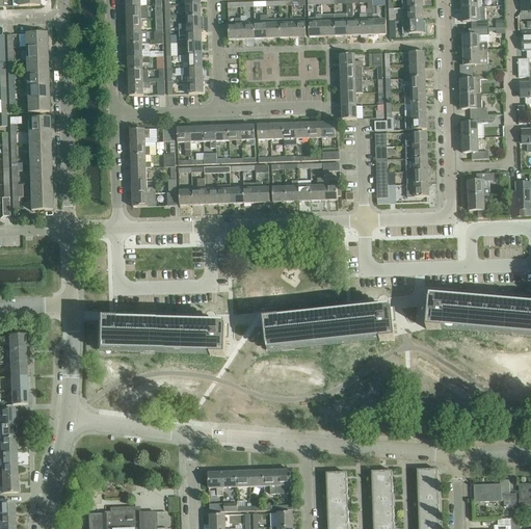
[(530,7),(530,0),(520,0),(521,8),(530,8),(530,7)]
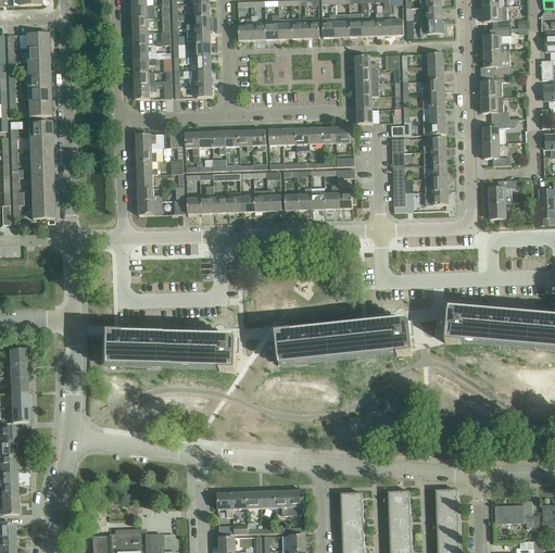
[(210,15),(209,2),(193,2),(194,16),(210,15)]
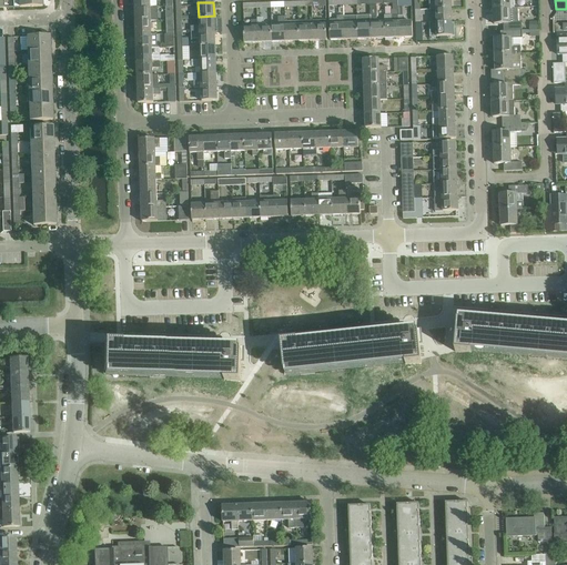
[(158,3),(150,4),(134,4),(134,18),(150,18),(157,18),(157,11),(158,11),(158,3)]
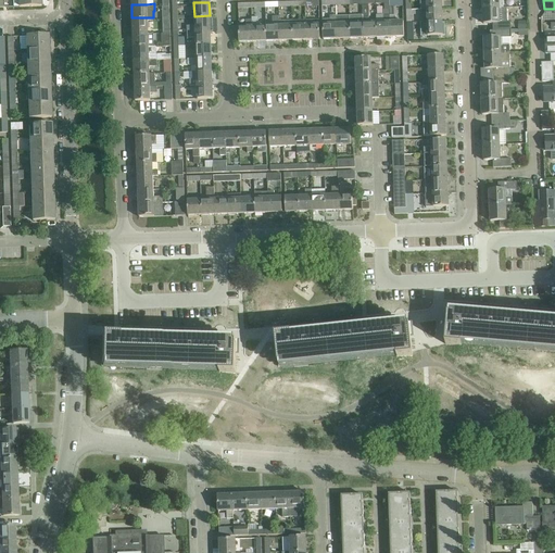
[(506,4),(499,4),(482,5),(482,21),(491,20),(491,27),(511,27),(511,19),(507,19),(506,4)]
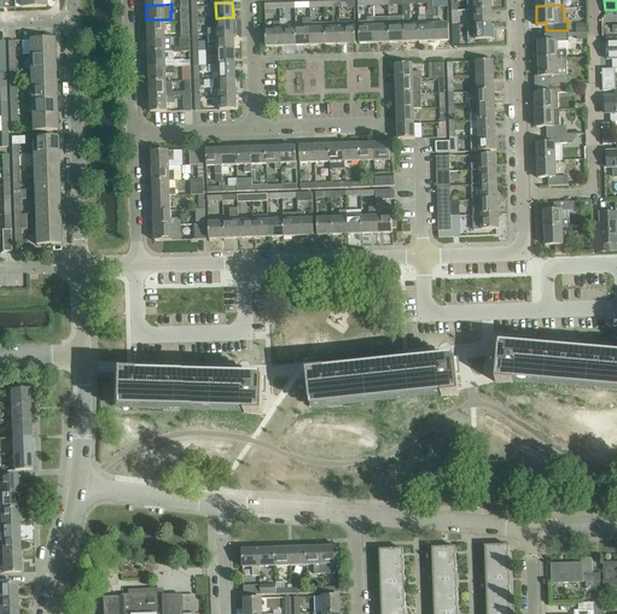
[(490,6),(473,6),(469,6),(469,22),(473,22),(490,21),(490,6)]
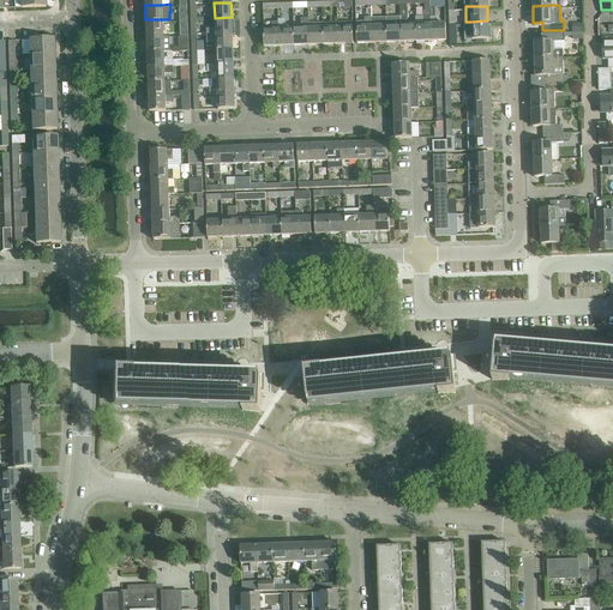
[(371,40),(370,16),(370,13),(361,14),(361,19),(355,19),(356,40),(371,40)]
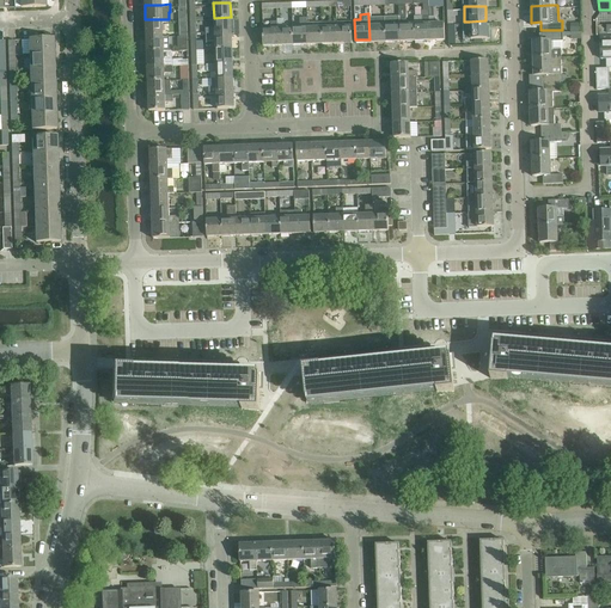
[(399,38),(398,22),(398,13),(384,14),(384,40),(399,38)]
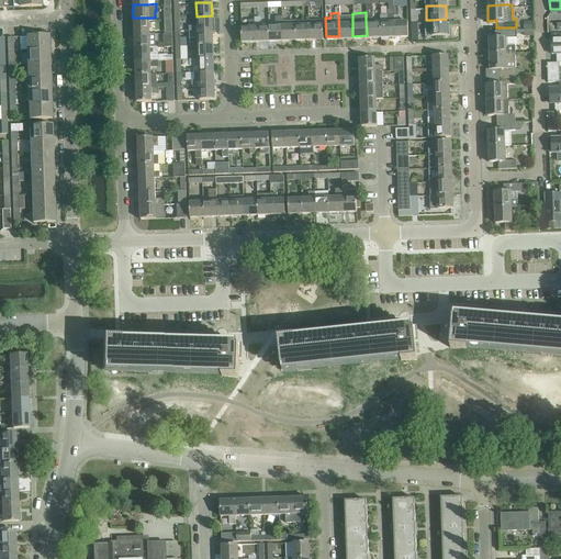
[(352,36),(352,13),(338,14),(339,36),(352,36)]
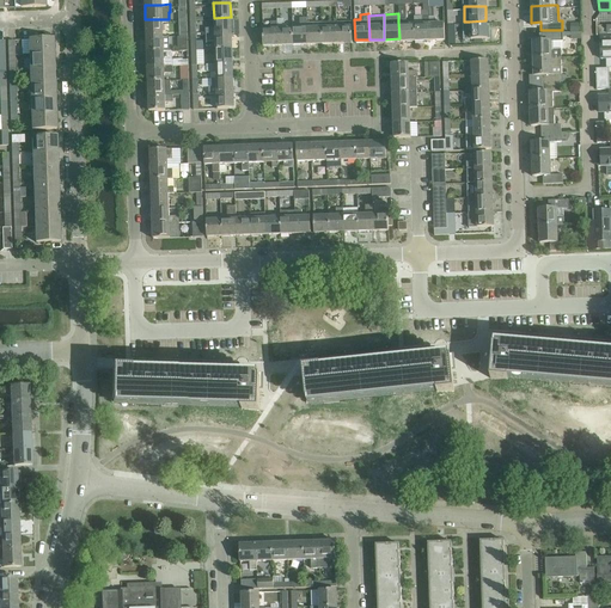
[(421,20),(414,22),(414,38),(428,37),(428,14),(420,14),(421,20)]
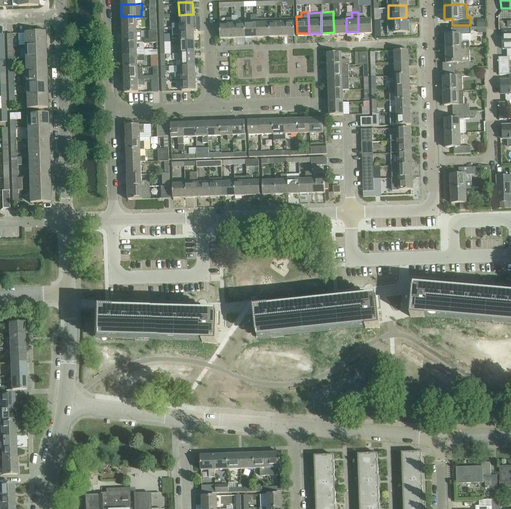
[(370,17),(364,17),(364,12),(358,12),(358,31),(371,31),(370,17)]
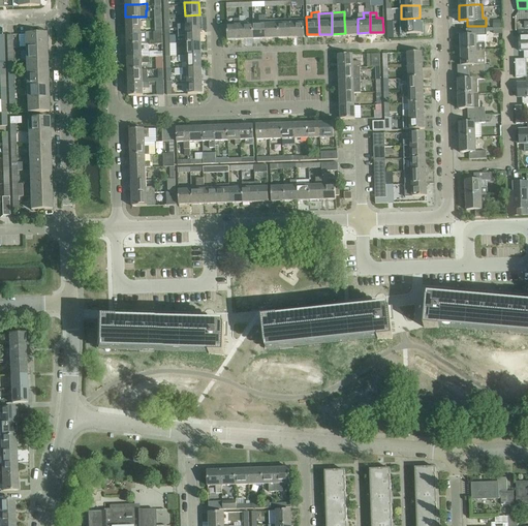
[(185,16),(185,22),(177,22),(177,28),(185,28),(199,28),(199,22),(202,22),(202,16),(199,16),(199,14),(185,16)]
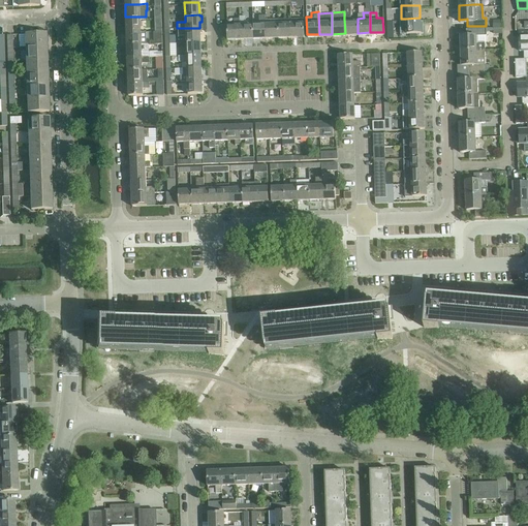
[(239,17),(239,37),(252,36),(251,22),(246,23),(245,14),(239,16),(239,17)]
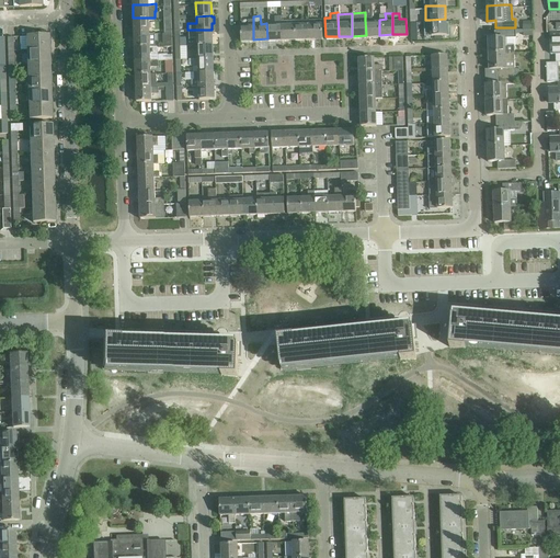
[(148,31),(148,18),(133,18),(134,32),(148,31)]
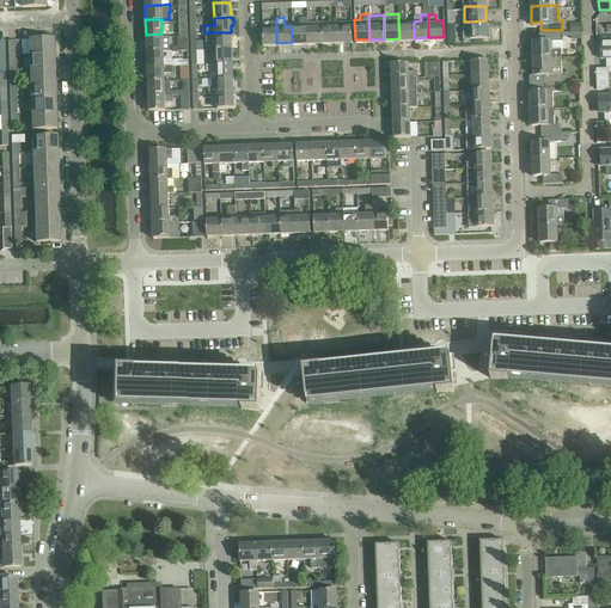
[(276,43),(276,19),(269,20),(269,28),(262,28),(262,43),(276,43)]
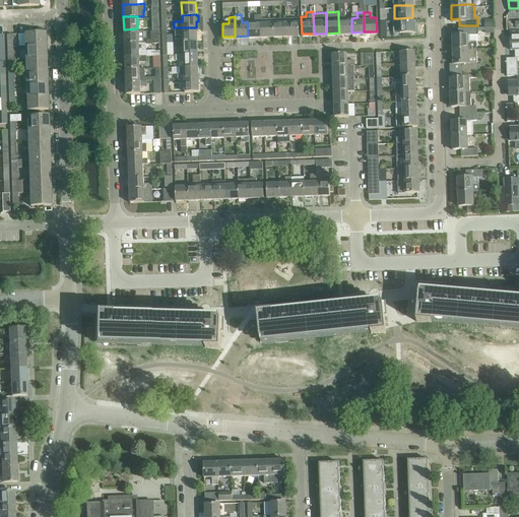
[(412,17),(398,18),(399,30),(413,30),(412,17)]
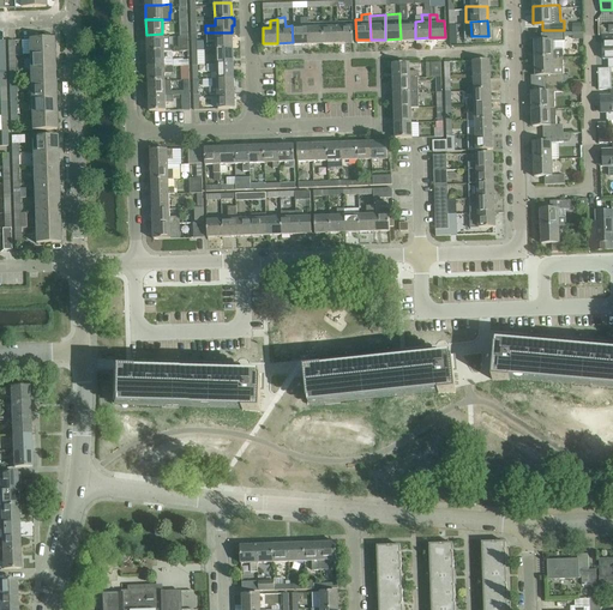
[(415,38),(415,22),(400,22),(401,38),(415,38)]
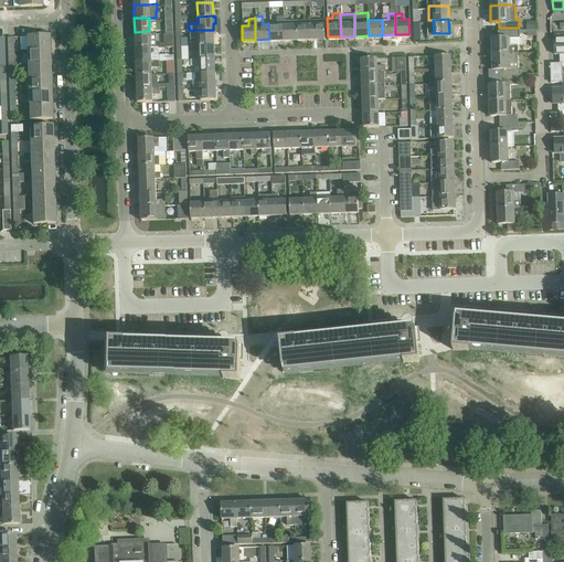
[(310,38),(309,22),(296,23),(296,38),(310,38)]
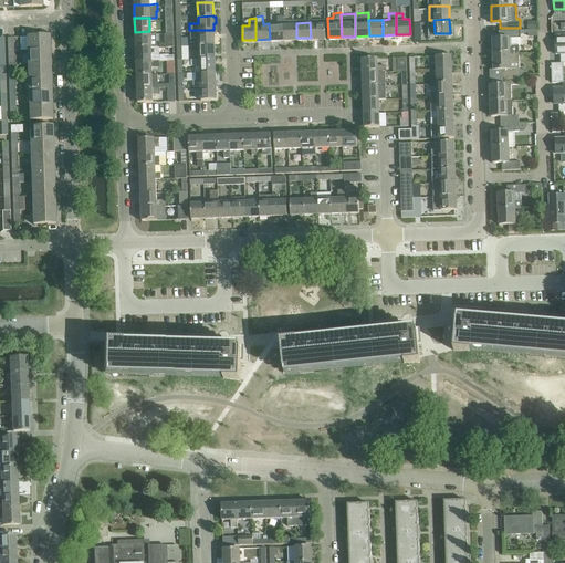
[(324,22),(310,22),(311,38),(325,37),(324,22)]
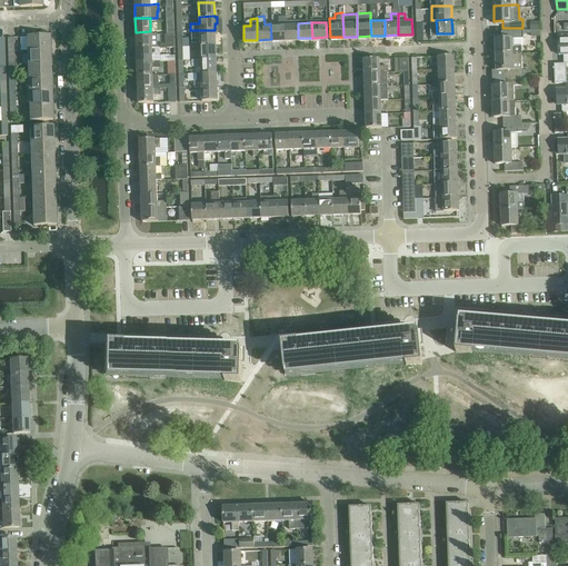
[(284,23),(270,23),(271,39),(285,39),(284,23)]
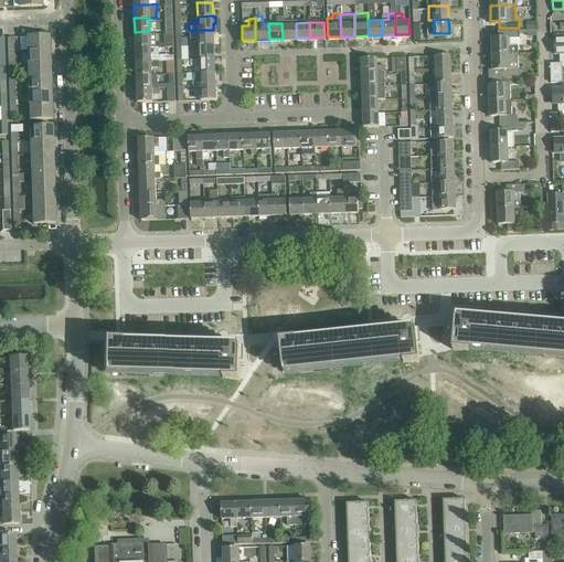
[(296,23),(282,23),(283,39),(296,38),(296,23)]
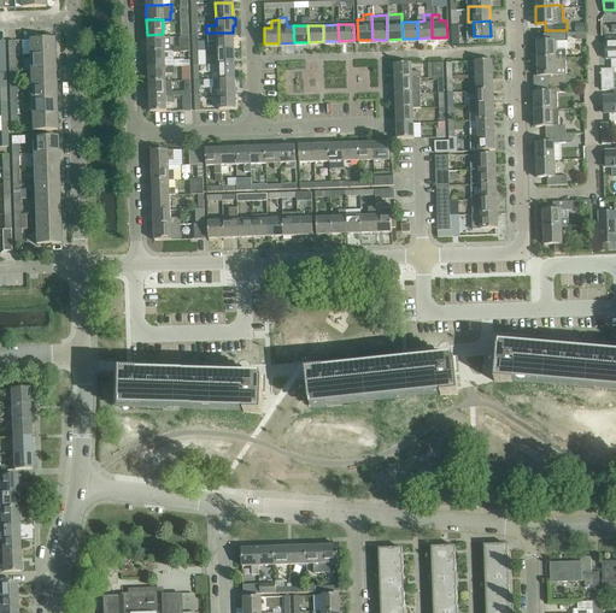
[(567,30),(545,30),(543,30),(543,39),(537,40),(537,57),(565,56),(565,46),(567,46),(567,30)]
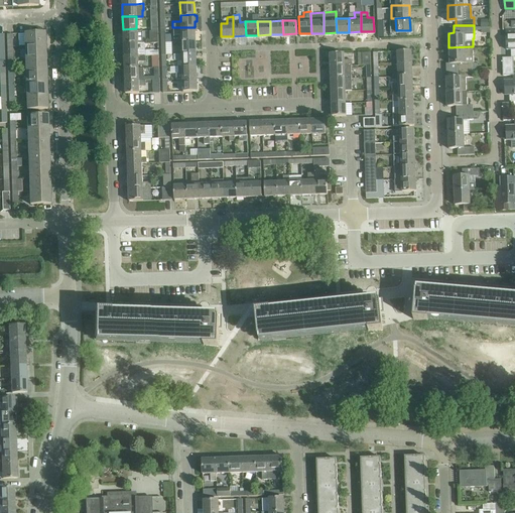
[(195,27),(180,27),(180,39),(195,39),(195,27)]
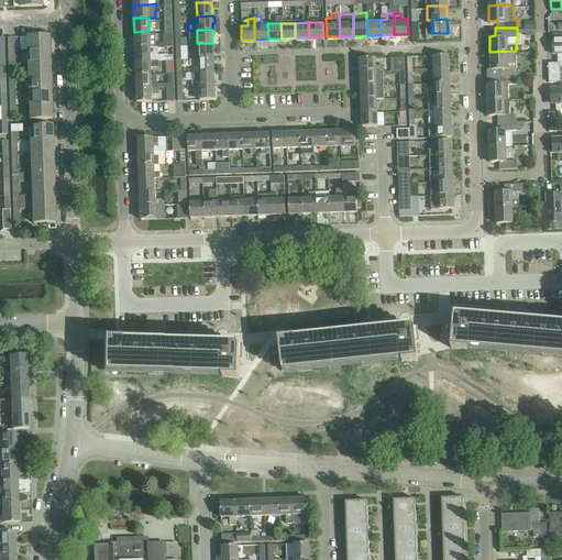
[(154,31),(149,31),(134,32),(134,45),(155,44),(154,31)]
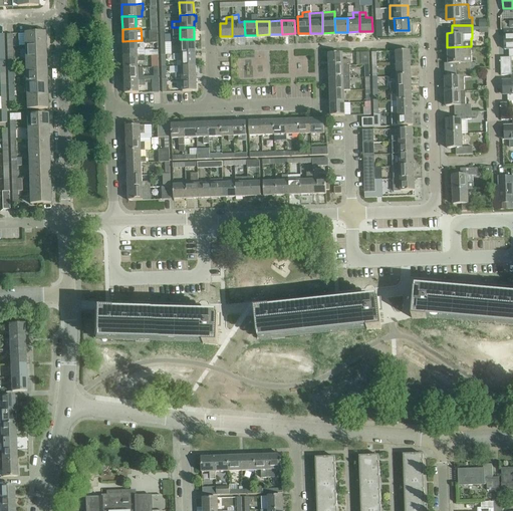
[(24,43),(44,42),(44,30),(23,30),(24,43)]
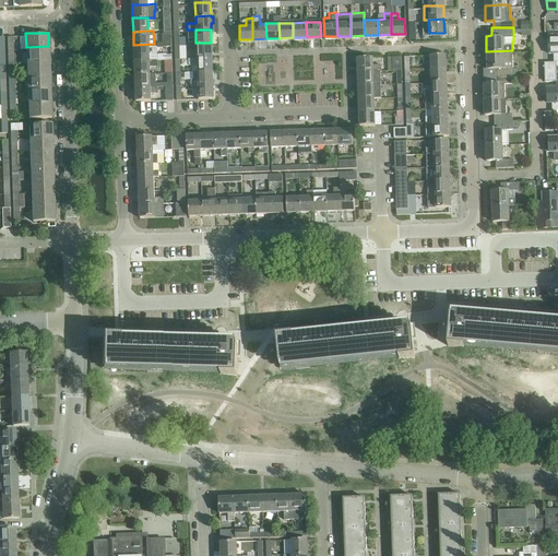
[(557,35),(548,36),(548,50),(554,50),(554,58),(557,57),(557,35)]
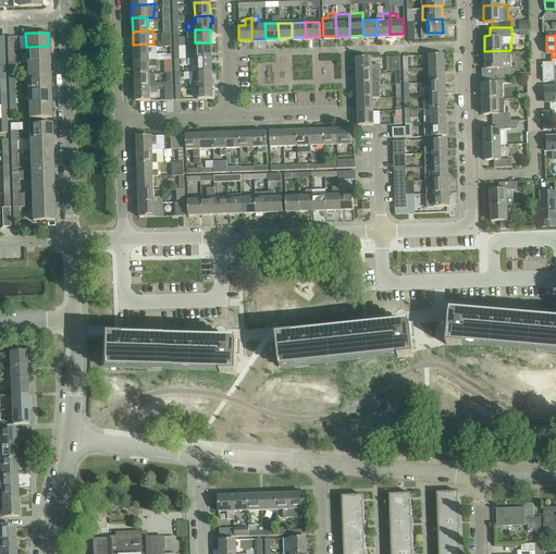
[(210,42),(195,42),(196,57),(211,56),(210,42)]
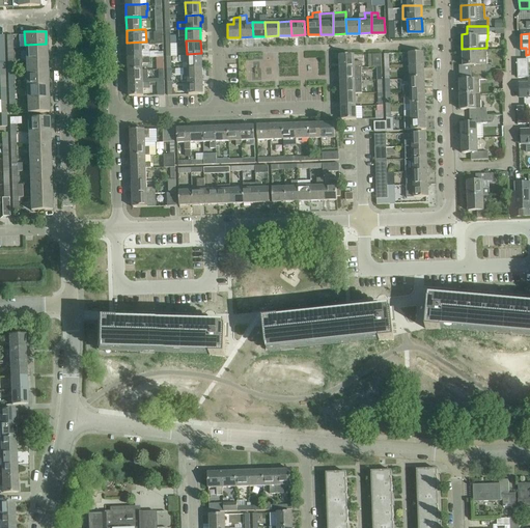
[(148,42),(146,42),(127,43),(127,55),(148,55),(148,42)]
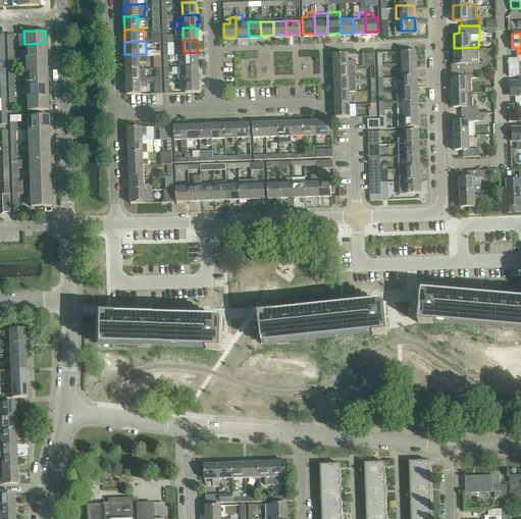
[(45,56),(45,43),(24,44),(24,57),(45,56)]
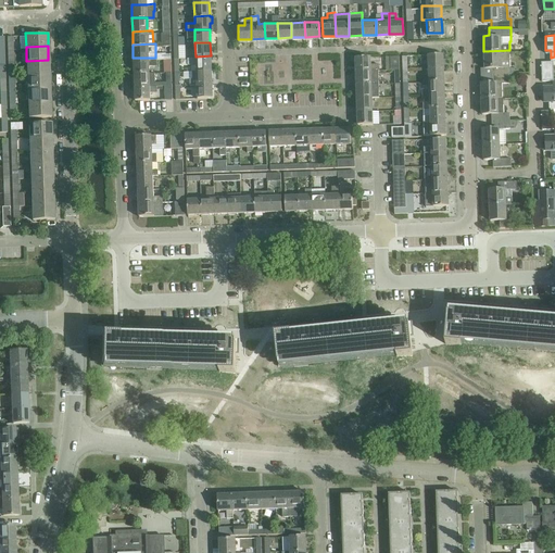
[(509,50),(483,51),(484,66),(491,65),(491,73),(512,73),(512,64),(509,64),(509,50)]
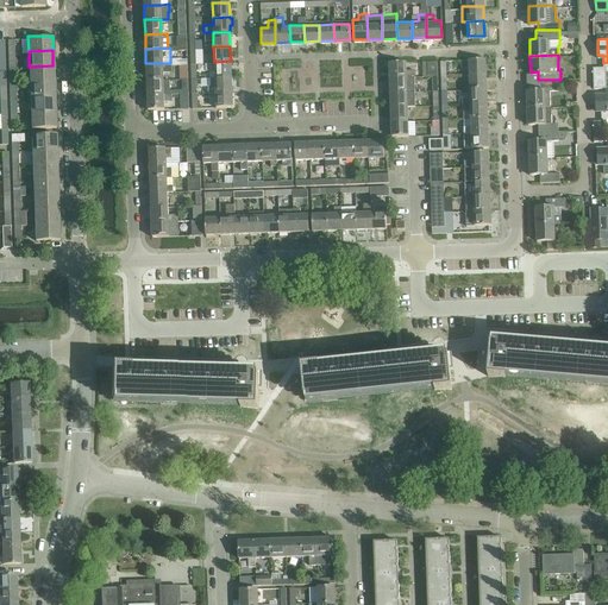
[(469,73),(486,71),(484,57),(469,57),(469,73)]
